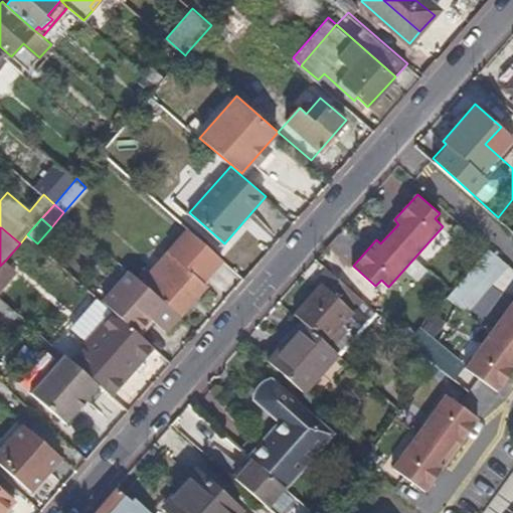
[(170,250),(181,261),(153,291),(180,315),(181,315),(208,284),(204,281),(223,259),(189,229),(170,250)]
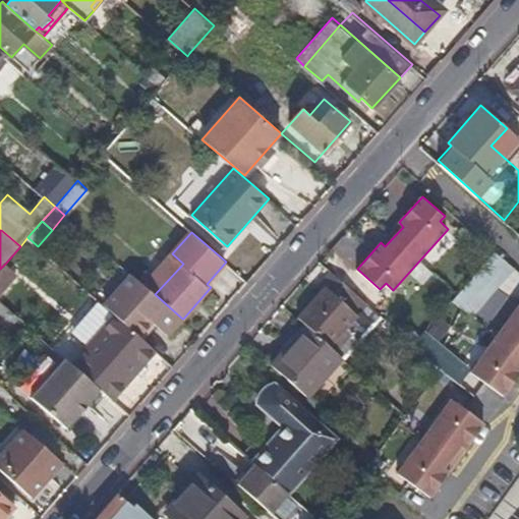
[(476,315),(517,267),(495,249),(455,298),(476,315)]
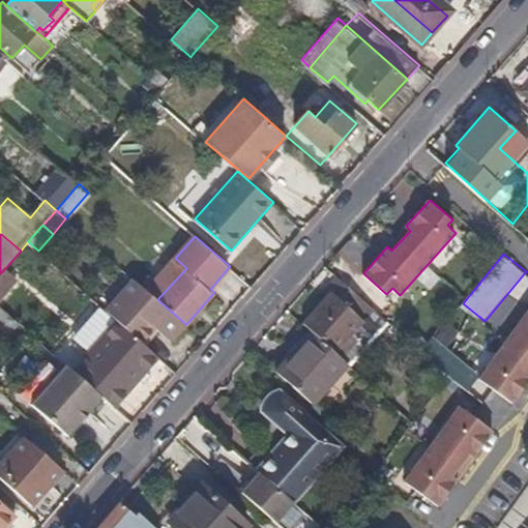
[(186,268),(175,258),(147,290),(157,299),(186,268)]
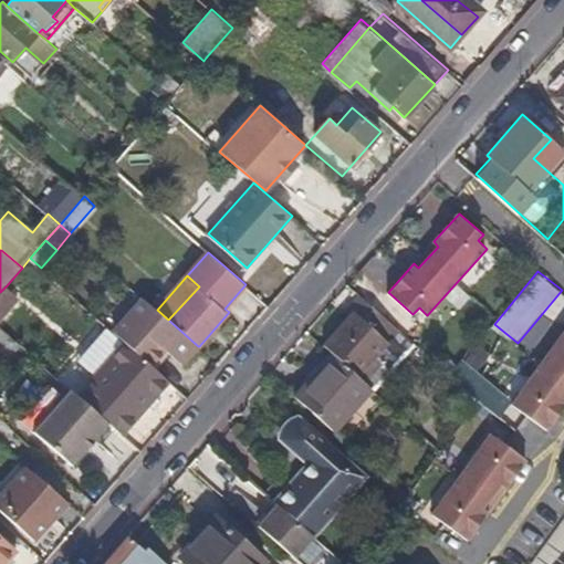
[(0,321),(20,298),(7,285),(0,292),(0,321)]
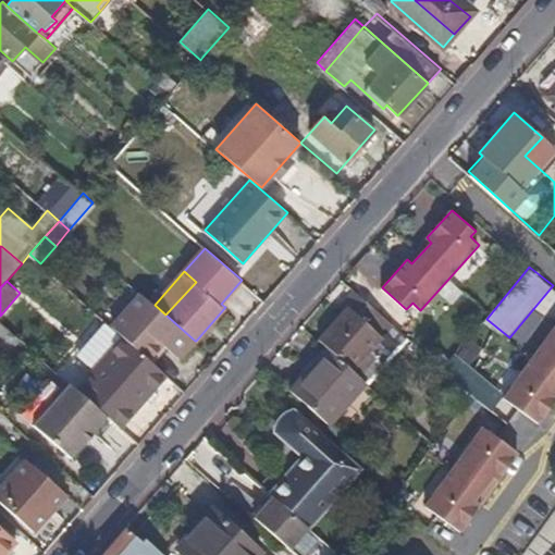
[(348,306),(346,309),(318,341),(327,347),(353,371),(393,324),(355,291),(345,303),(348,306)]
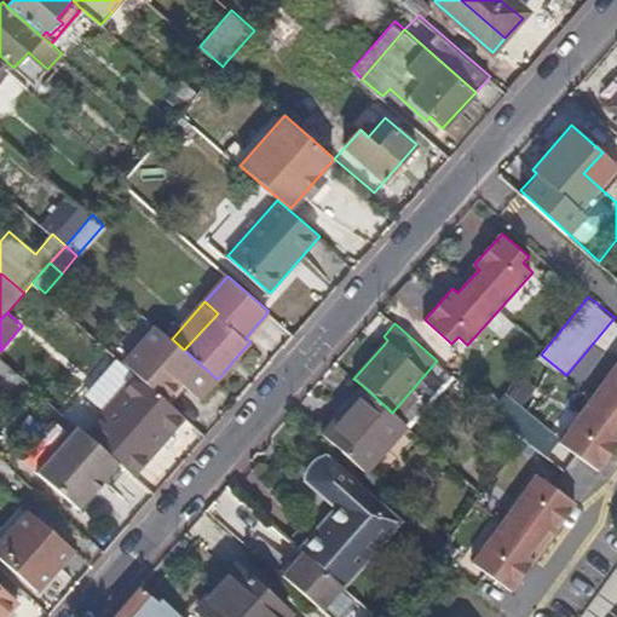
[(157,327),(125,362),(168,401),(184,382),(188,386),(200,397),(217,379),(184,350),(172,339),(157,327)]
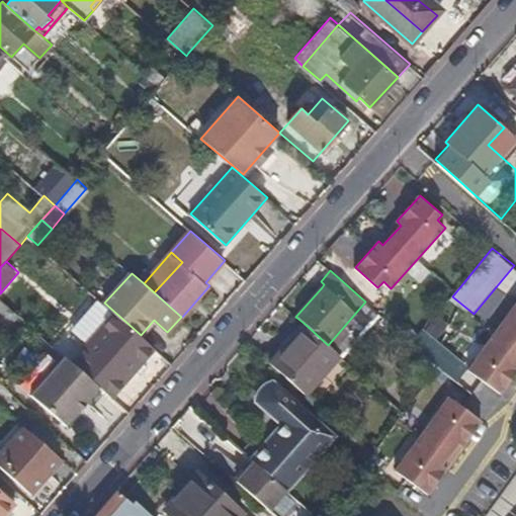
[(0,298),(0,318),(9,327),(19,316),(0,298)]
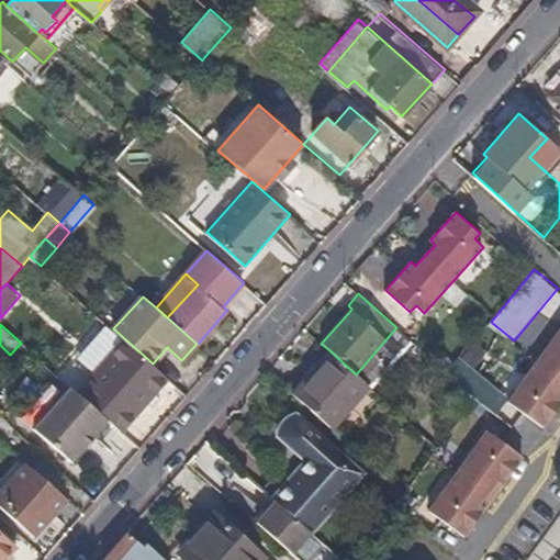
[(528,374),(534,378),(514,405),(545,427),(559,405),(559,342),(551,353),(547,349),(528,374)]
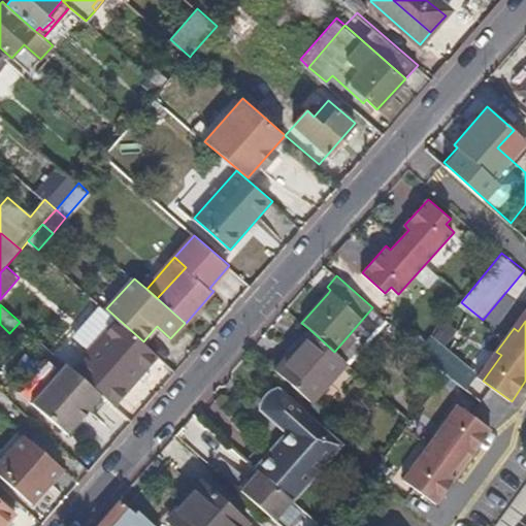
[(160,329),(157,326),(143,341),(146,344),(160,329)]
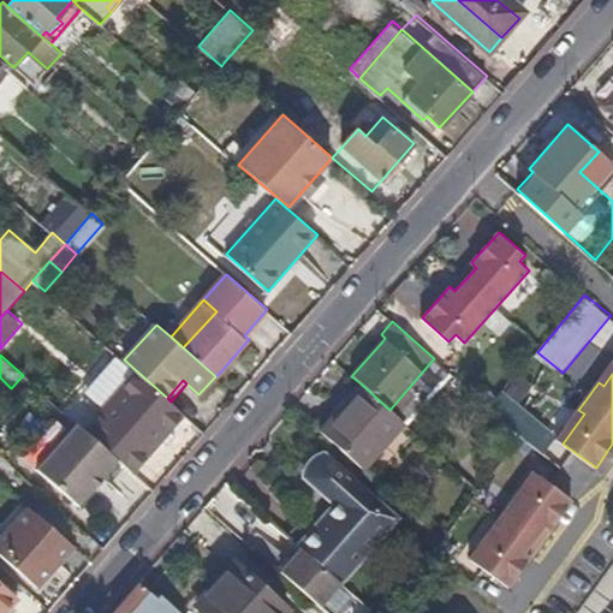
[(350,405),(325,433),(367,469),(408,424),(390,410),(361,384),(345,400),(350,405)]
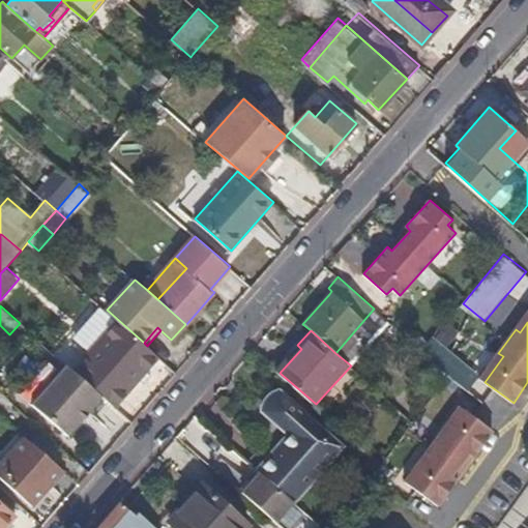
[(93,341),(70,368),(101,396),(132,361),(115,347),(109,355),(93,341)]
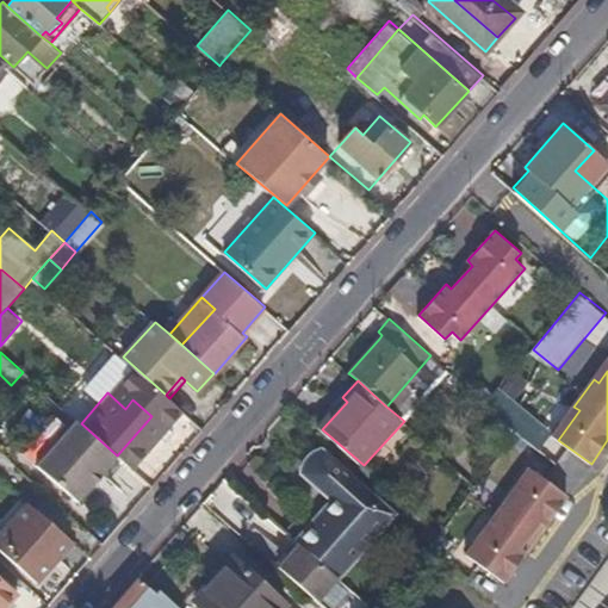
[(76,419),(37,464),(79,501),(118,456),(117,456),(81,423),(76,419)]
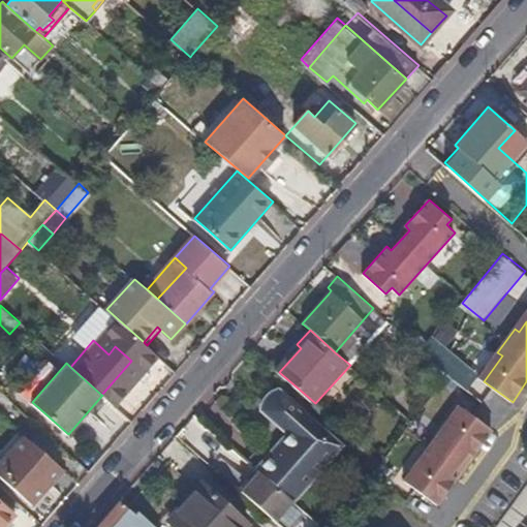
[(264,409),(290,434),(258,469),(259,470),(293,499),(340,445),(280,391),(275,392),(269,397),(265,402),(264,406),(264,409)]
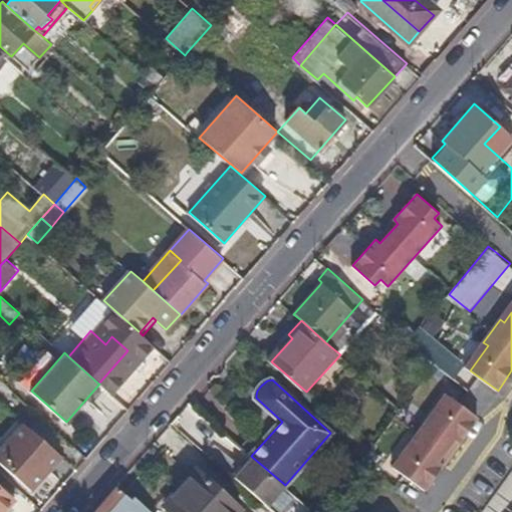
[(428,418),(411,441),(416,444),(397,469),(426,490),(444,464),(440,461),(455,440),(460,443),(479,418),(451,397),(433,421),(428,418)]
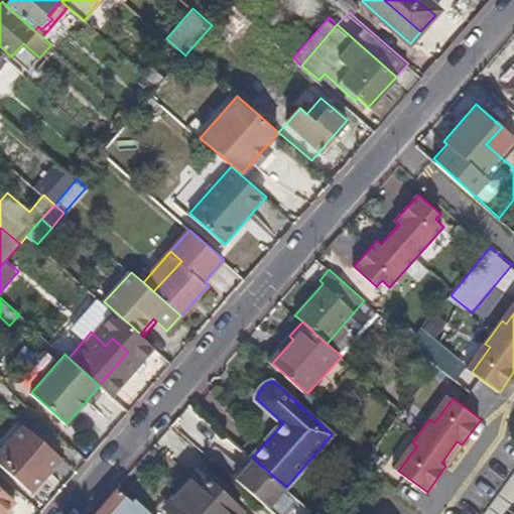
[(62,458),(24,424),(0,451),(0,464),(32,491),(62,458)]
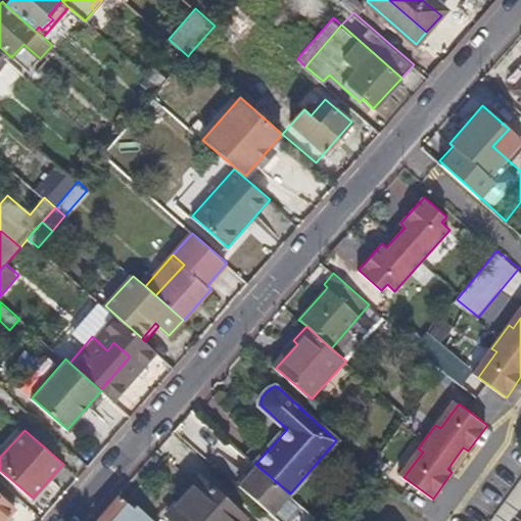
[(256,465),(239,483),(275,514),(292,495),(290,493),(256,465)]
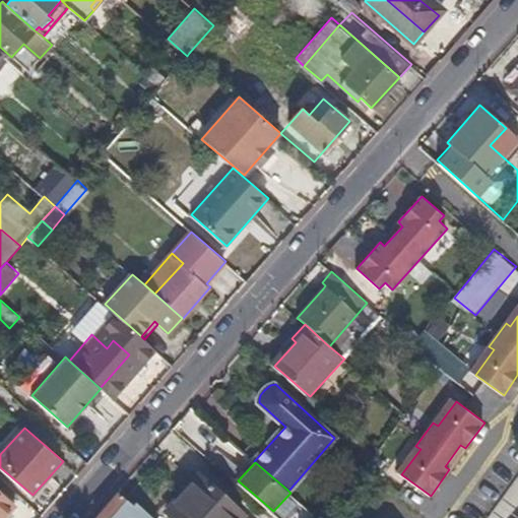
[(192,493),(172,515),(175,517),(249,517),(199,474),(188,489),(192,493)]
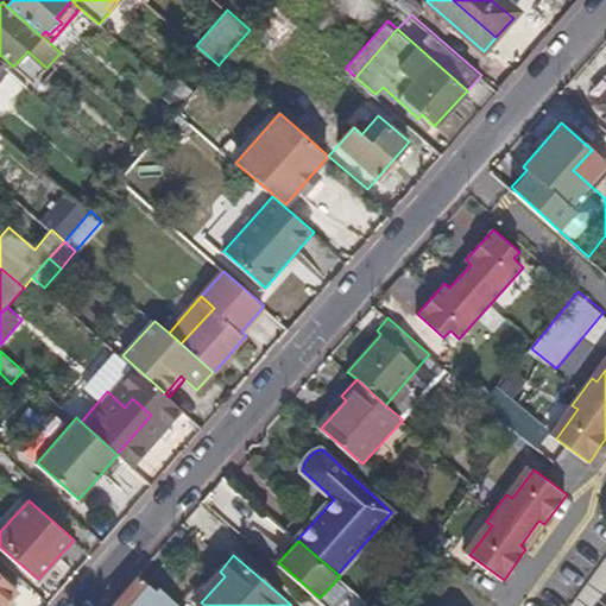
[(225,576),(220,572),(196,598),(201,603),(225,576)]
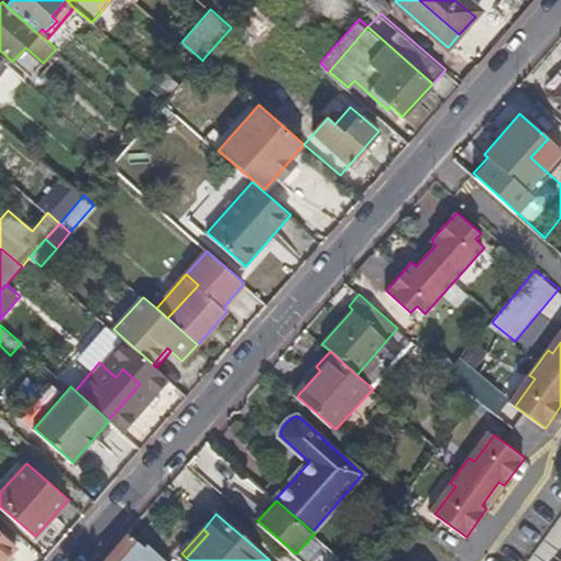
[(0,560),(3,560),(17,548),(0,532),(0,560)]
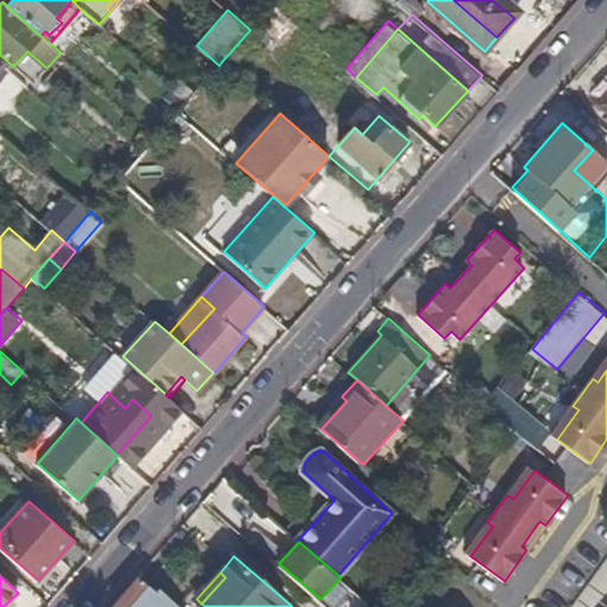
[(137,576),(111,606),(182,606),(160,587),(155,593),(137,576)]
